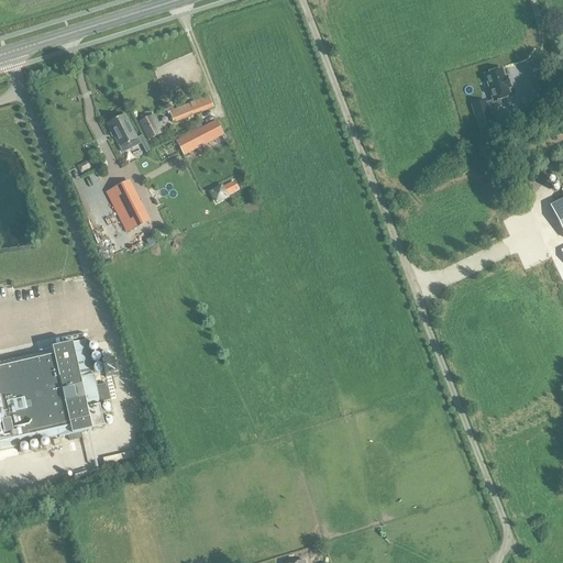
[(485,101),(473,106),(481,133),(494,129),(488,110),(501,106),(499,100),(511,97),(508,88),(510,88),(507,78),(505,78),(503,69),(485,75),(494,101),(486,103),(485,101)]
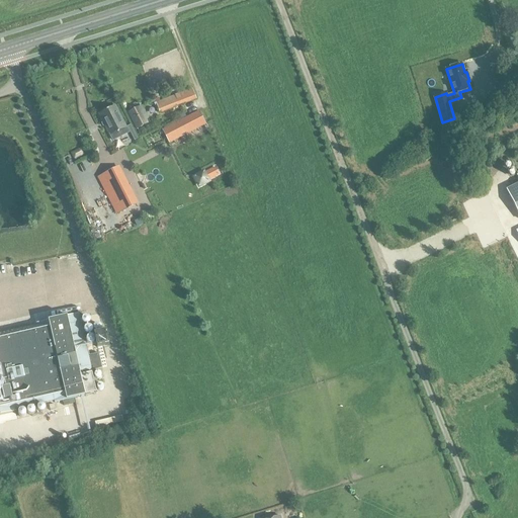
[(196,99),(192,89),(156,102),(160,113),(196,99)]
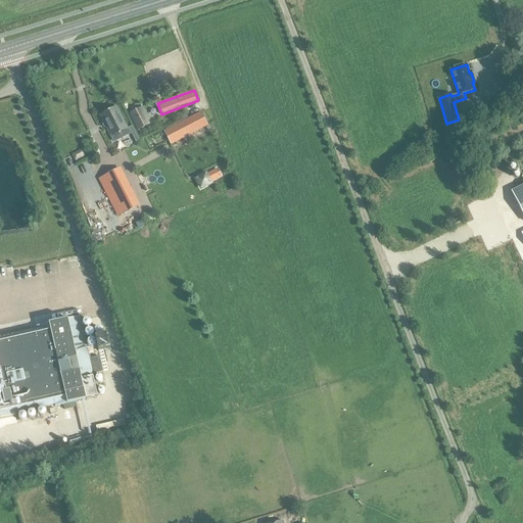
[(116,107),(100,115),(111,137),(114,143),(124,138),(131,135),(128,129),(116,107)]
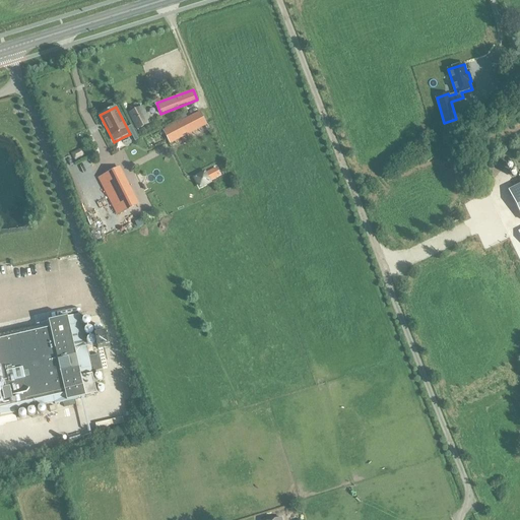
[(149,120),(142,107),(128,114),(137,130),(149,124),(147,121),(149,120)]
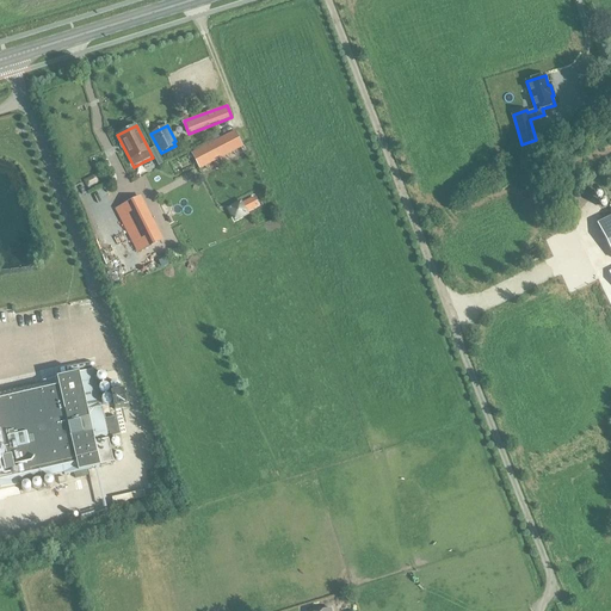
[(199,170),(242,147),(234,131),(191,154),(199,170)]
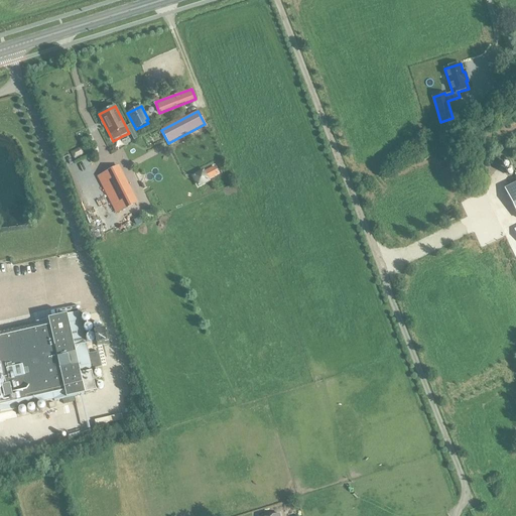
[(153,156),(167,155),(166,142),(152,143),(153,156)]
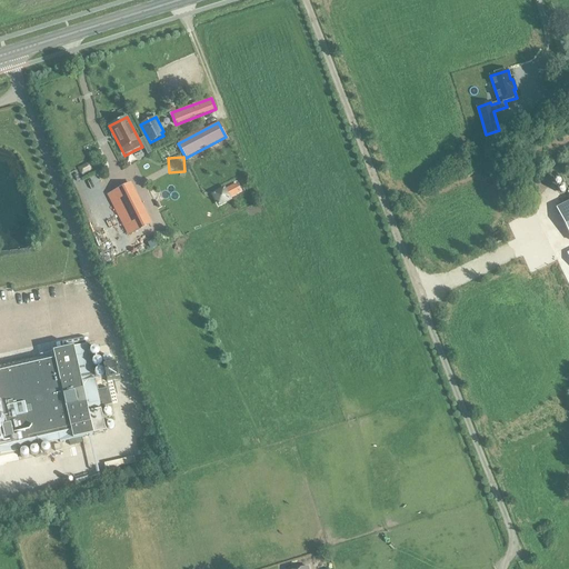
[(130,185),(110,195),(116,205),(135,195),(130,185)]
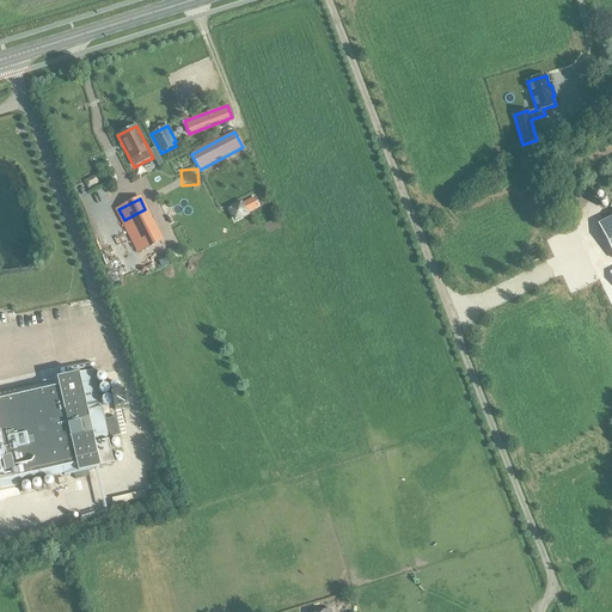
[(236,220),(246,214),(245,213),(258,206),(255,199),(242,206),(240,204),(231,209),(236,220)]
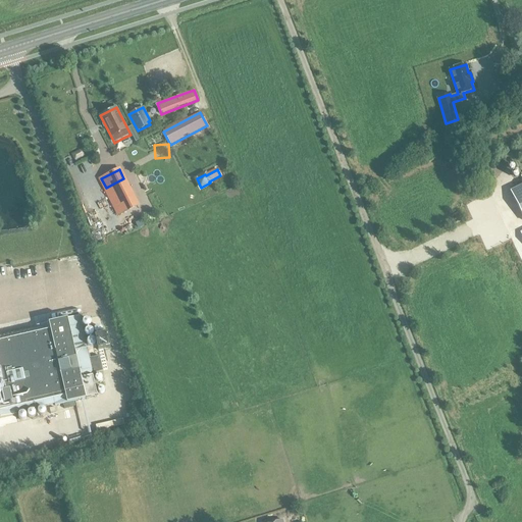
[(104,205),(155,186),(151,174),(100,194),(104,205)]
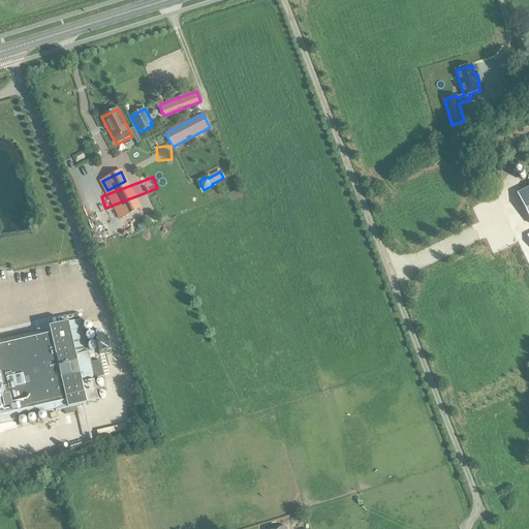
[(528,178),(528,179),(528,180),(528,187),(518,193),(528,216),(528,178)]
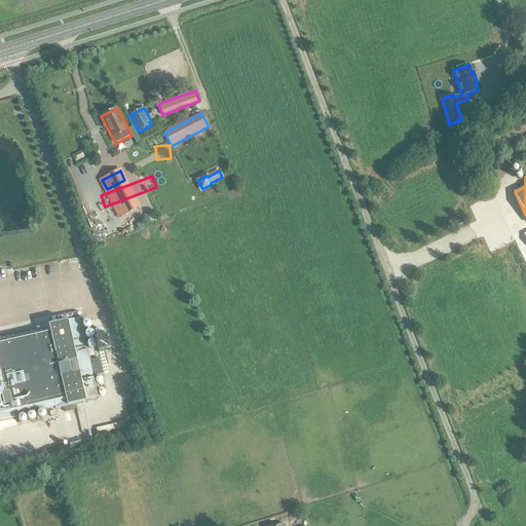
[(134,198),(116,208),(120,217),(139,208),(134,198)]
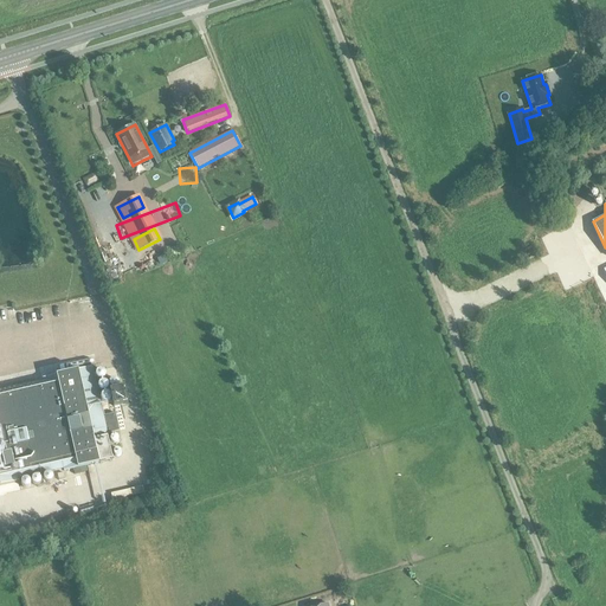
[(0,387),(0,485),(19,482),(18,479),(36,475),(38,487),(50,484),(47,472),(63,469),(64,471),(114,459),(107,433),(118,431),(115,413),(103,416),(101,404),(113,401),(109,385),(97,388),(92,367),(0,387)]
